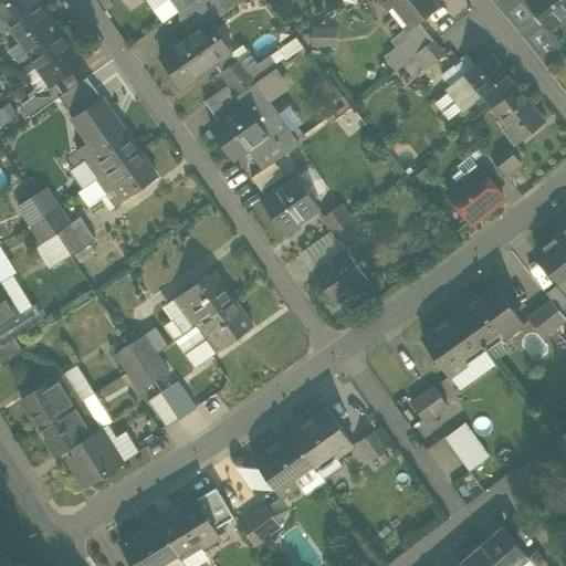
[(0,0),(0,13),(8,24),(40,2),(37,0),(0,0)]
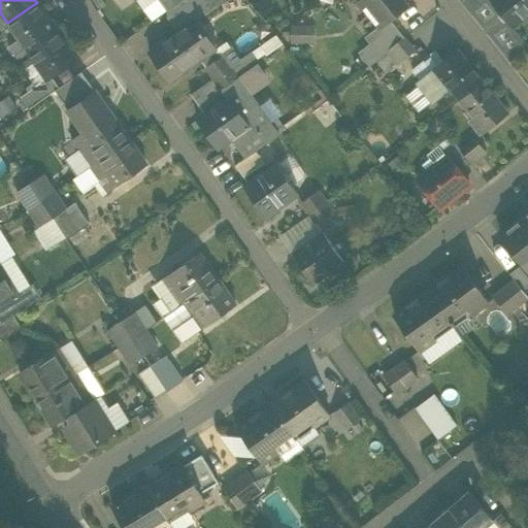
[(114,0),(123,9),(133,0),(114,0)]
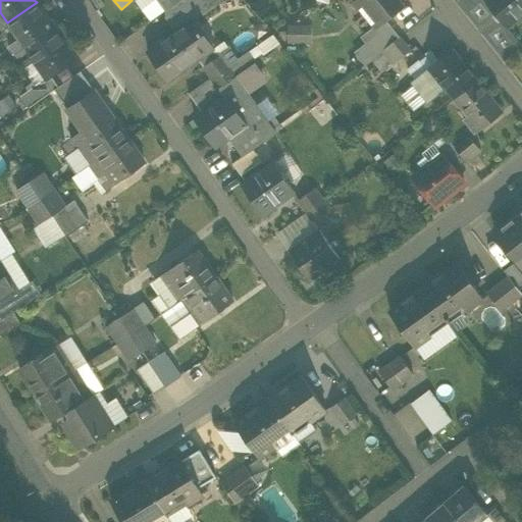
[(157,0),(165,11),(179,0),(157,0)]
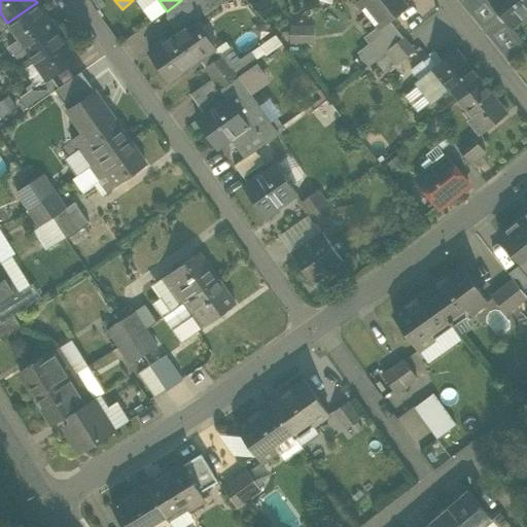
[(167,18),(178,32),(191,22),(192,23),(223,0),(181,0),(167,11),(166,11),(167,18)]
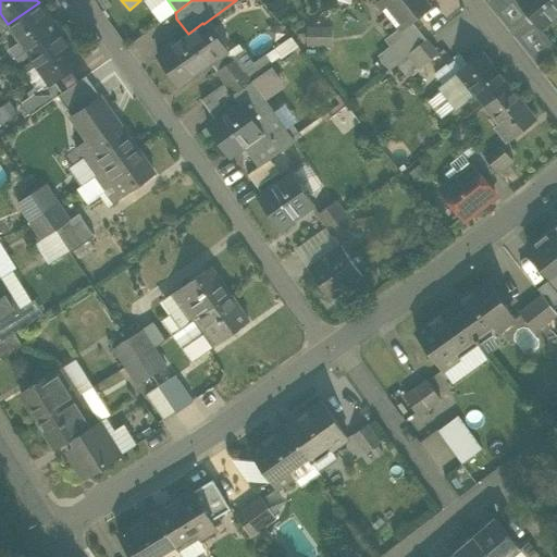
[(429,5),(423,0),(378,0),(376,1),(397,27),(399,29),(411,20),(429,5)]
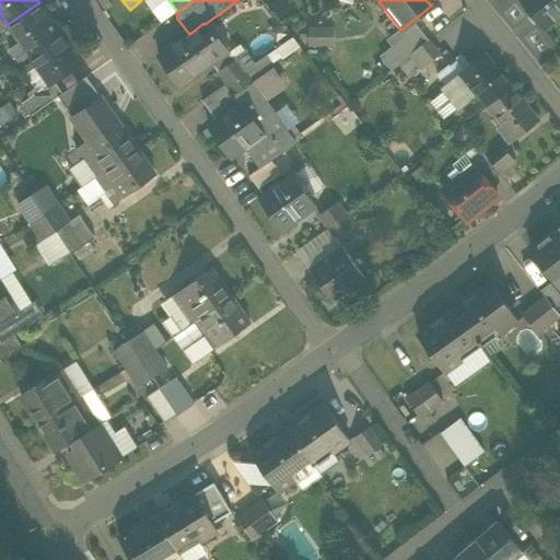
[(559,0),(520,0),(543,30),(559,14),(559,0)]
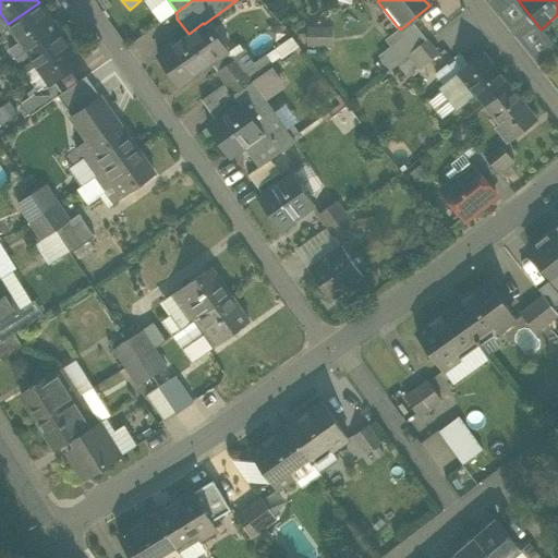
[(8,24),(20,40),(27,52),(29,55),(60,33),(39,2),(8,24)]
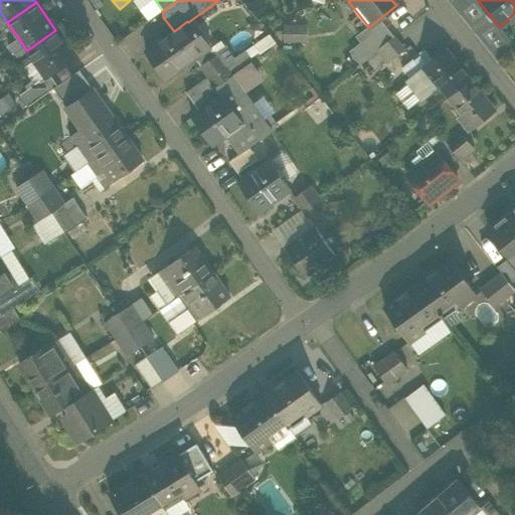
[(358,33),(374,53),(378,49),(394,36),(380,18),(369,27),(367,25),(358,33)]
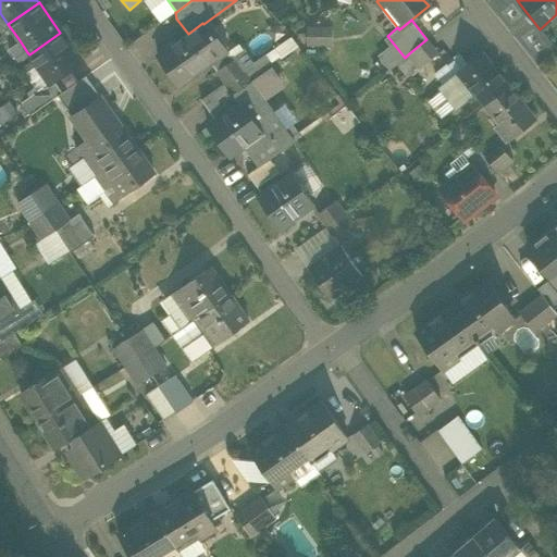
[(158,56),(181,86),(210,64),(224,53),(212,37),(213,36),(211,33),(210,34),(203,24),(202,23),(188,34),(158,56)]
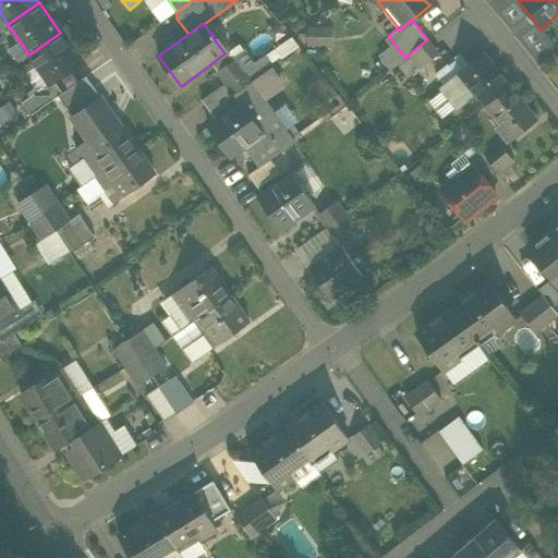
[(305,44),(331,45),(331,26),(306,25),(305,44)]
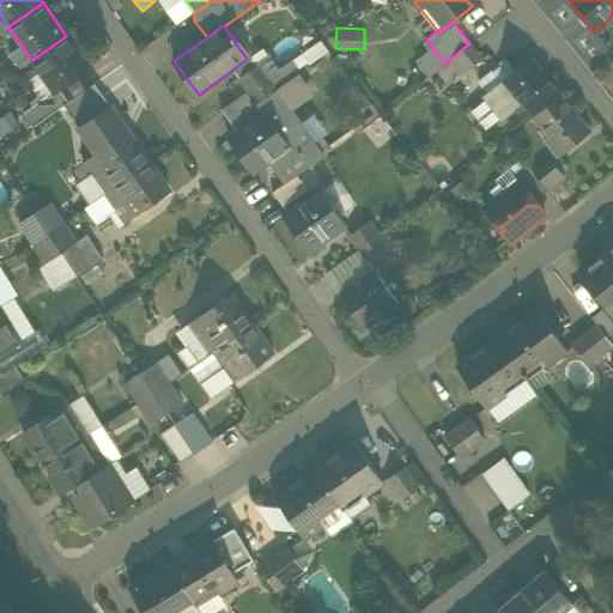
[(31,60),(36,67),(71,42),(66,35),(66,36),(32,60),(31,60)]
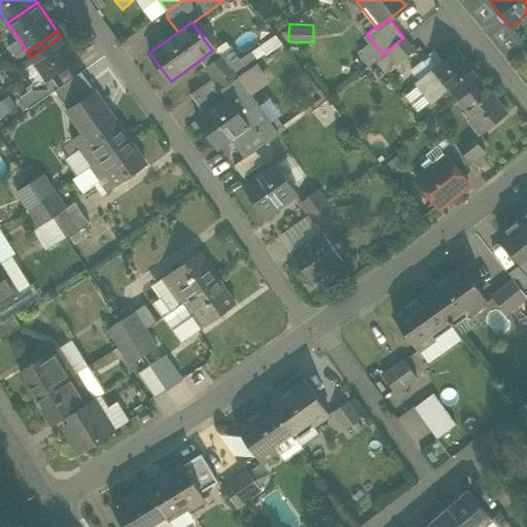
[(77,60),(61,36),(31,58),(46,80),(47,80),(51,77),(77,60)]
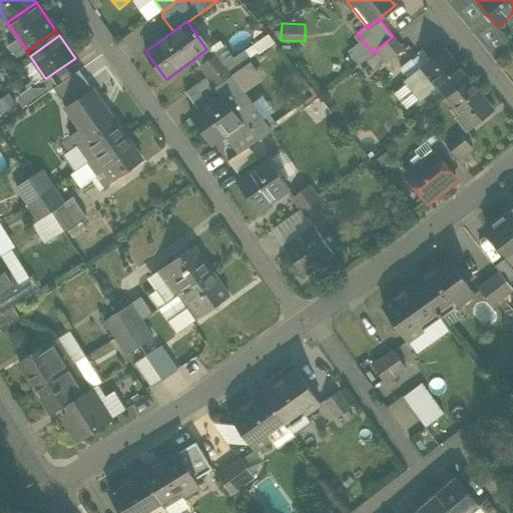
[(393,36),(377,49),(388,63),(405,51),(393,36)]
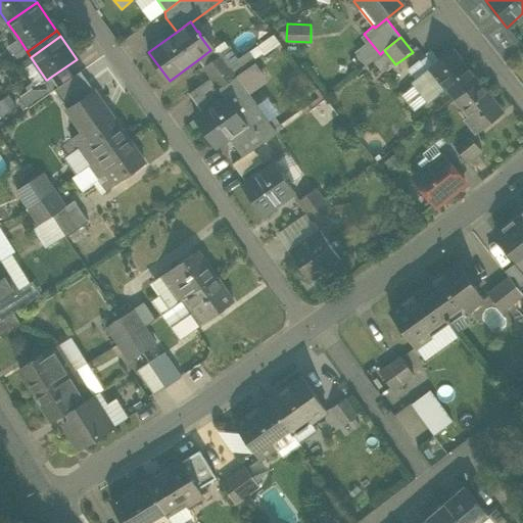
[(16,56),(26,49),(18,38),(8,45),(16,56)]
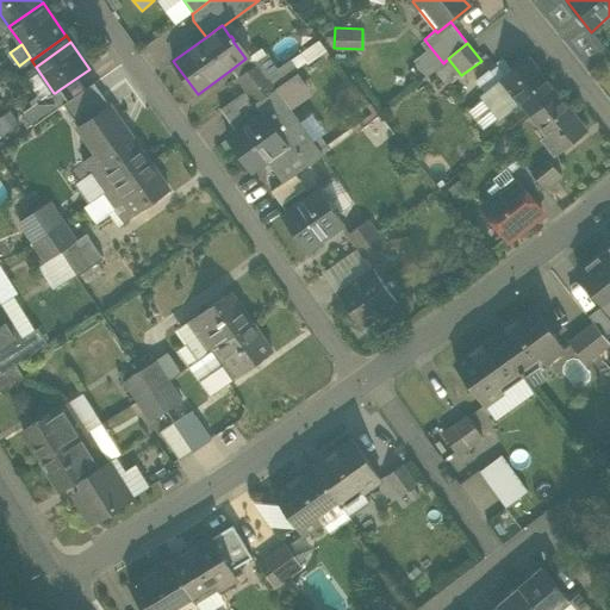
[(236,80),(246,92),(267,78),(277,69),(268,57),(253,68),(237,79),(236,80)]
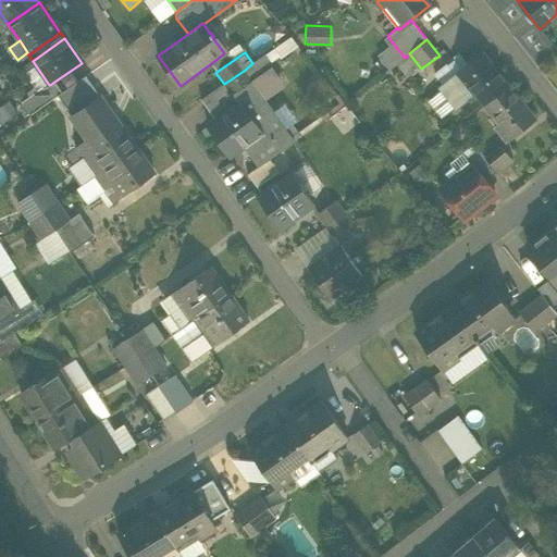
[(477,94),(485,104),(508,86),(482,52),(453,75),(463,89),(469,85),(477,94)]
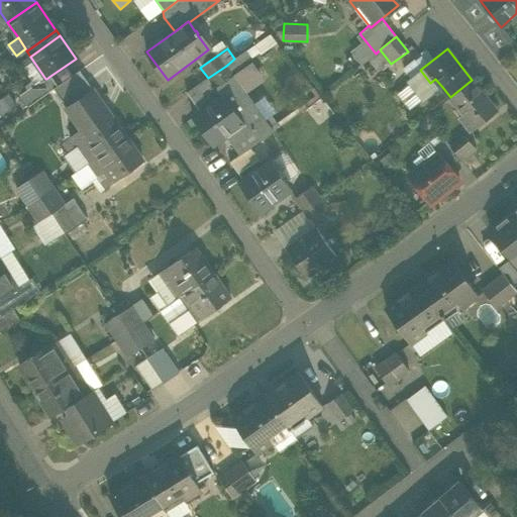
[(195,60),(201,67),(214,58),(208,49),(195,60)]
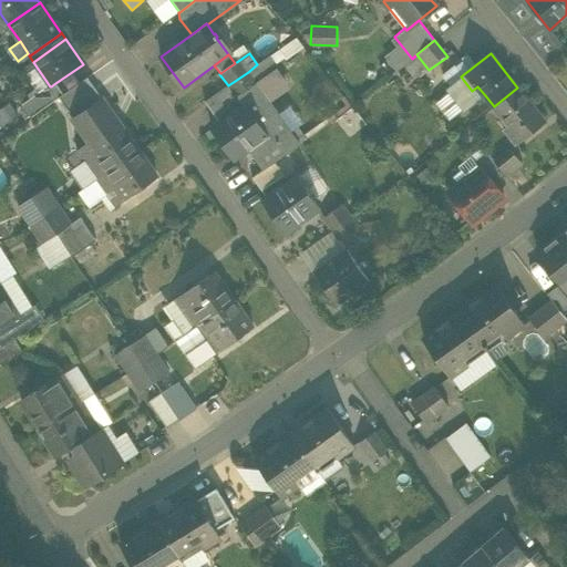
[(419,79),(429,70),(416,54),(412,59),(404,64),(414,78),(416,76),(419,79)]
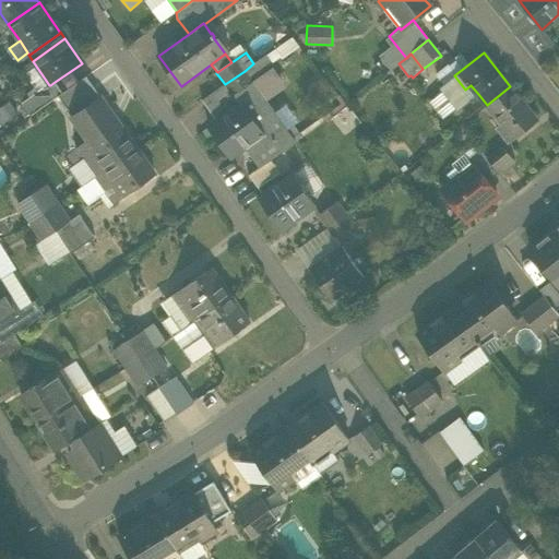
[(253,63),(245,71),(252,82),(274,67),(266,55),(253,63)]
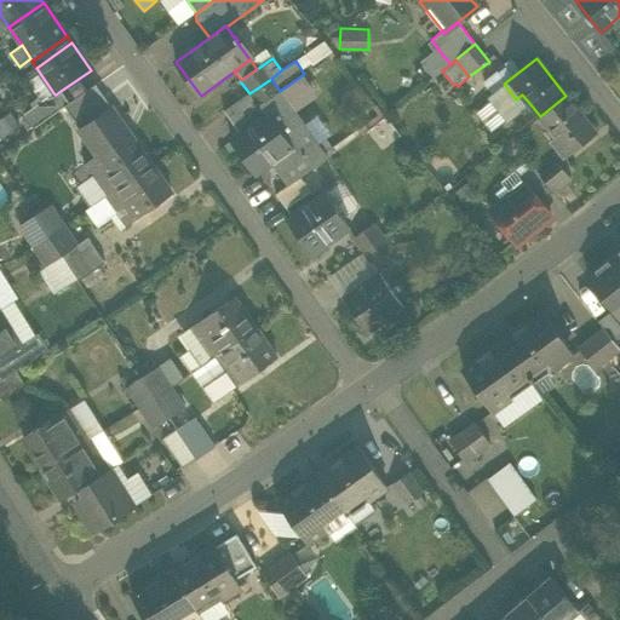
[(260,104),(280,91),(271,79),(250,93),(258,107),(260,104)]
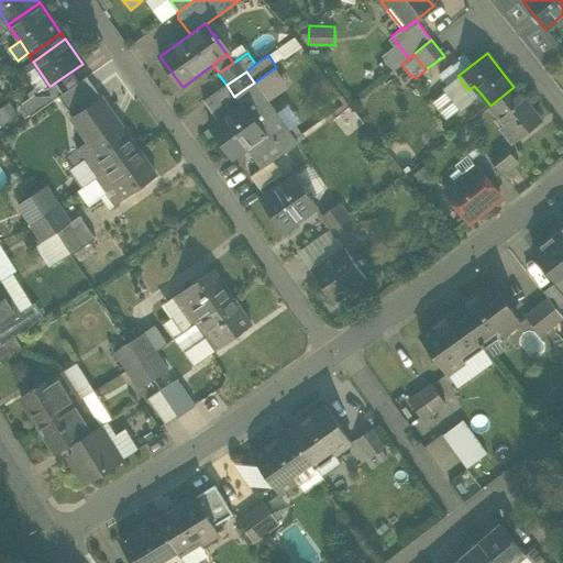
[(468,90),(457,76),(443,88),(462,111),(482,95),(474,86),(468,90)]
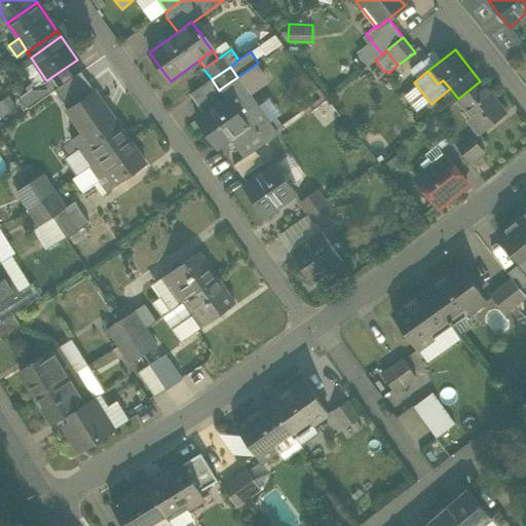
[(55,90),(69,111),(96,92),(81,72),(59,87),(55,90)]
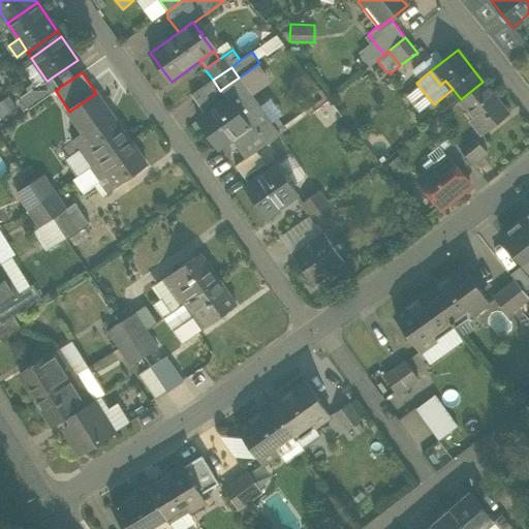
[(59,88),(52,78),(48,81),(47,81),(41,85),(40,83),(21,97),(29,109),(56,91),(59,88)]
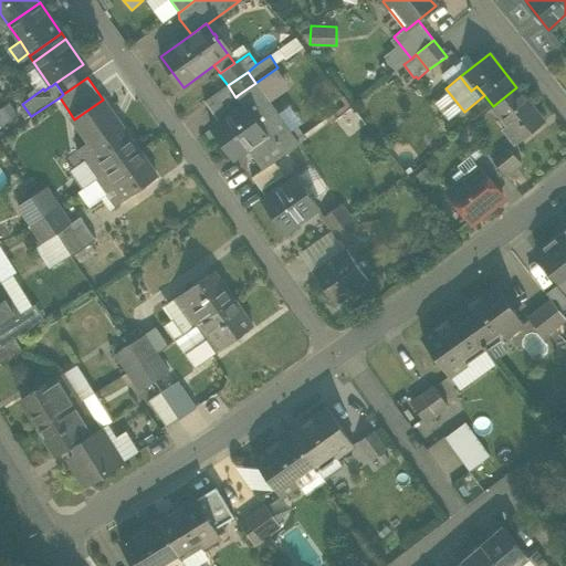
[(211,114),(236,97),(228,85),(203,102),(211,114)]
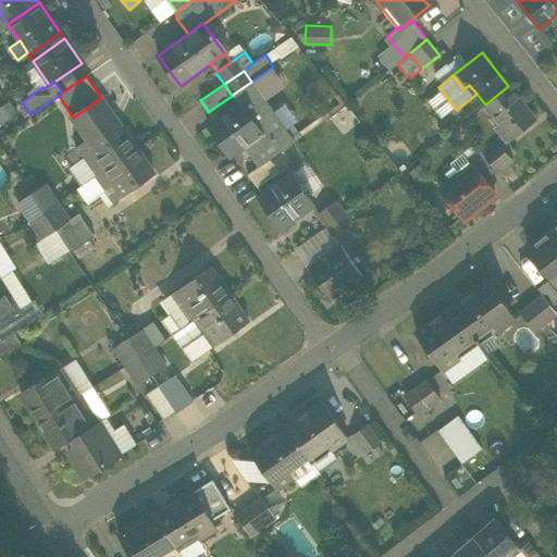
[(535,119),(508,86),(485,104),(502,124),(495,130),(506,143),(535,119)]
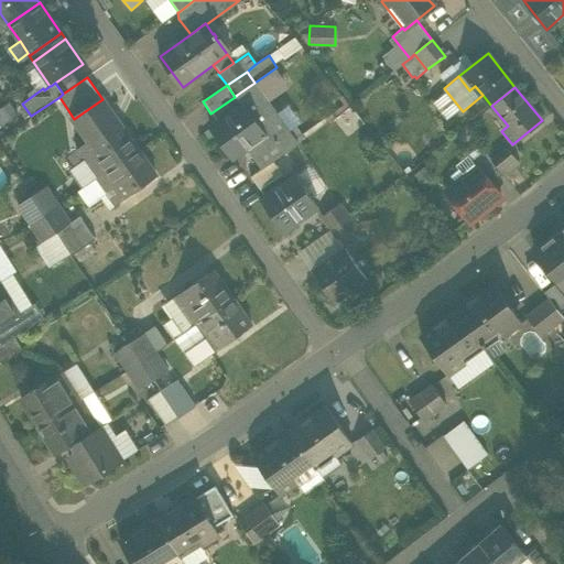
[(210,114),(218,123),(245,105),(237,95),(235,97),(210,114)]
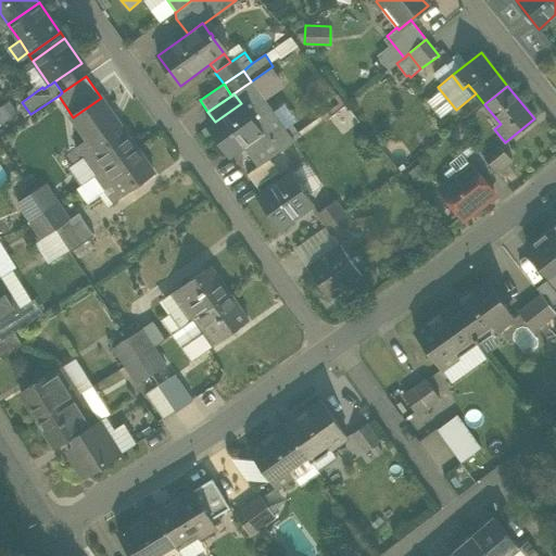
[(73,117),(89,139),(89,140),(117,119),(101,98),(73,117)]
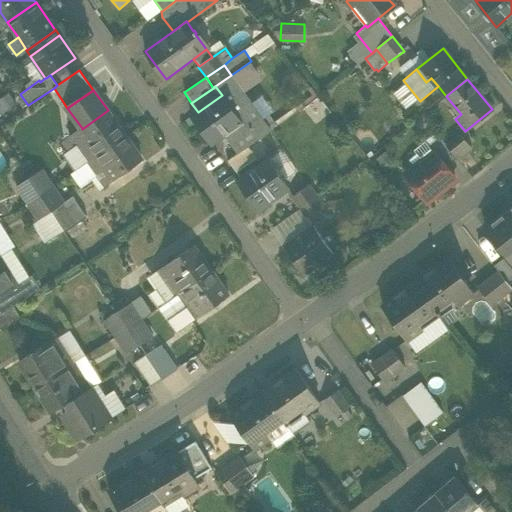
[(211,144),(223,135),(241,122),(234,112),(222,95),(198,112),(192,116),(211,144)]
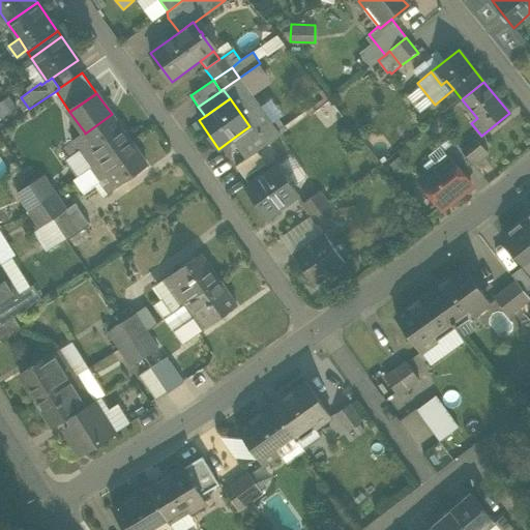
[(259,104),(242,116),(249,126),(231,140),(245,158),(256,151),(281,134),(259,104)]
